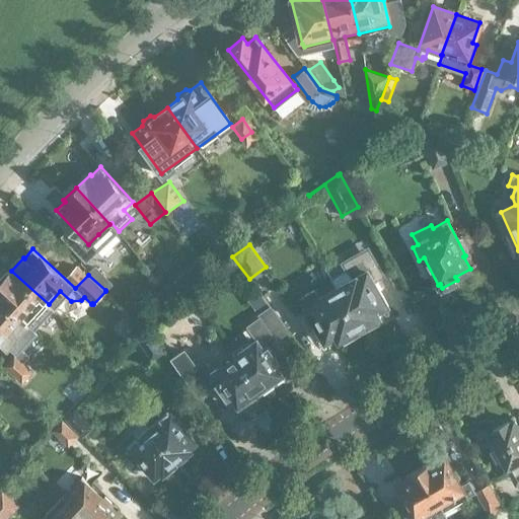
[(330,279),(336,288),(359,328),(380,316),(377,311),(387,305),(362,261),(330,279)]
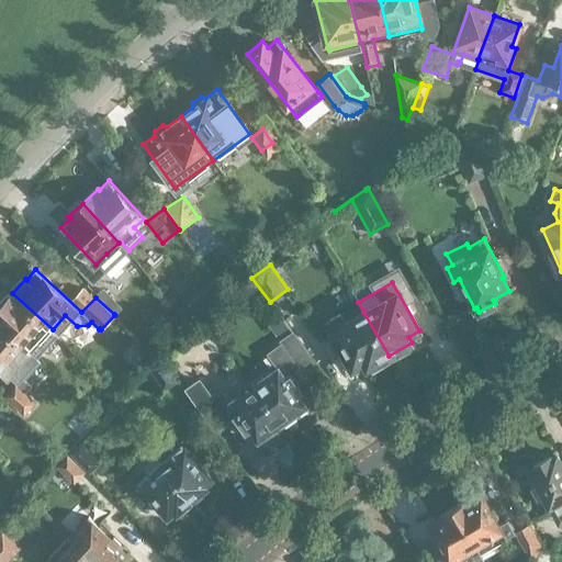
[(103,288),(94,295),(96,298),(114,314),(122,307),(103,288)]
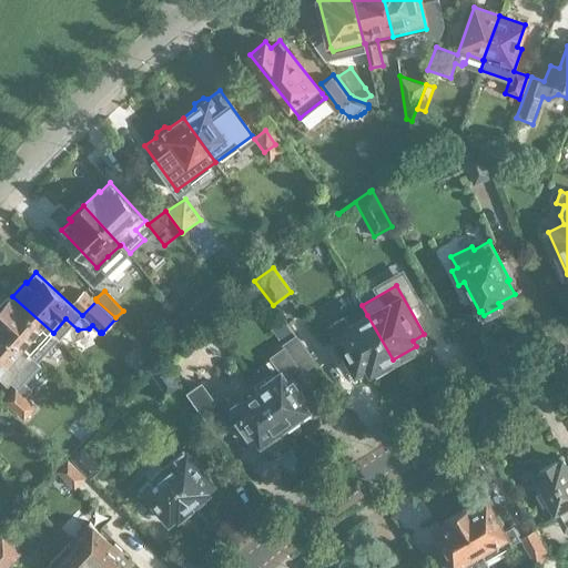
[(0,326),(31,356),(38,362),(59,338),(53,333),(12,296),(0,308),(0,326)]
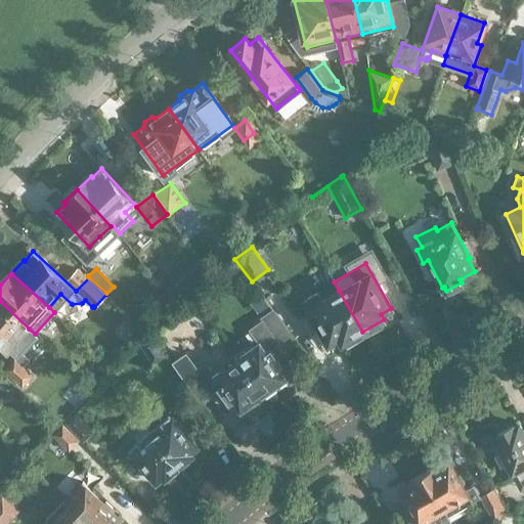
[(362,332),(339,291),(321,300),(317,292),(302,300),(328,345),(339,339),(342,343),(362,332)]
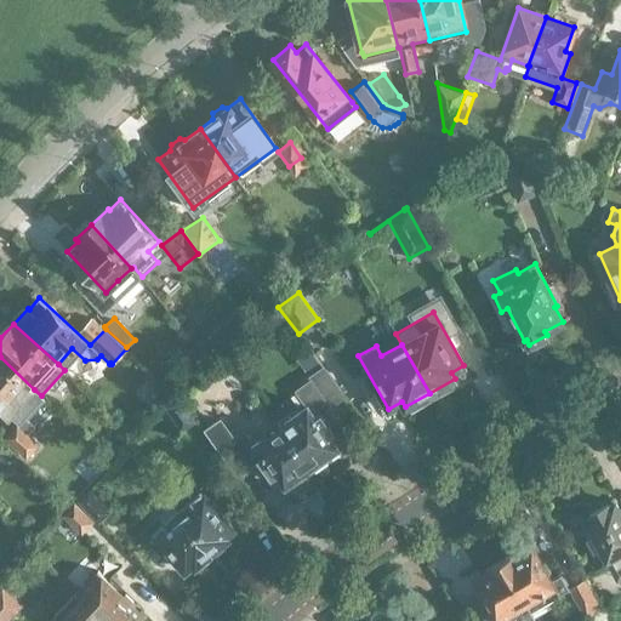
[(34,389),(0,357),(0,408),(11,417),(23,403),(22,402),(34,389)]
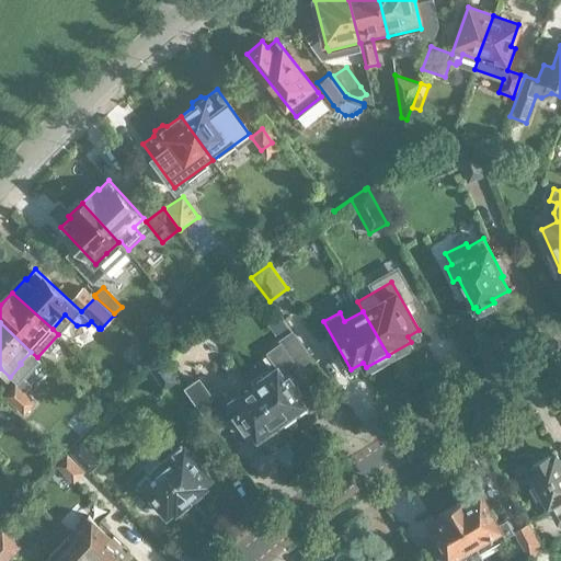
[(254,382),(282,421),(283,421),(287,422),(295,418),(295,411),(305,404),(298,395),(302,391),(290,375),(312,358),(293,330),(276,342),(278,344),(266,352),(277,367),(254,382)]
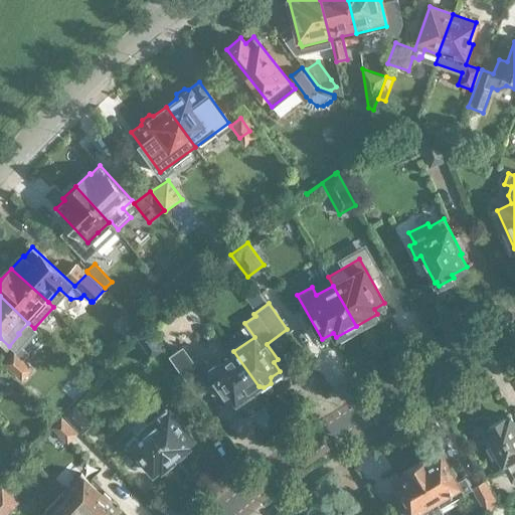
[(35,329),(44,337),(49,331),(40,323),(35,329)]
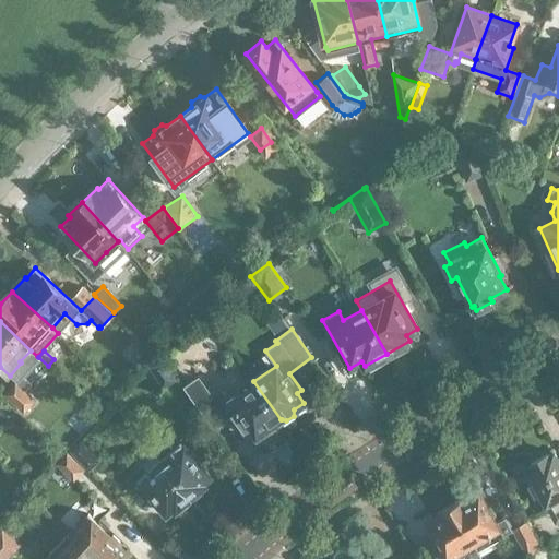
[(147,366),(164,389),(176,379),(159,357),(147,366)]
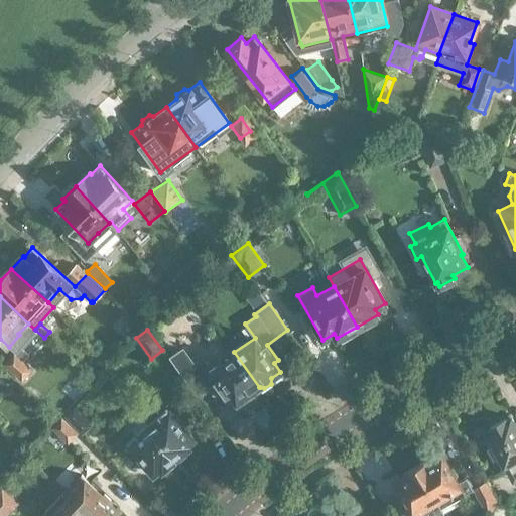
[(20,346),(14,352),(23,361),(24,359),(29,354),(20,346)]
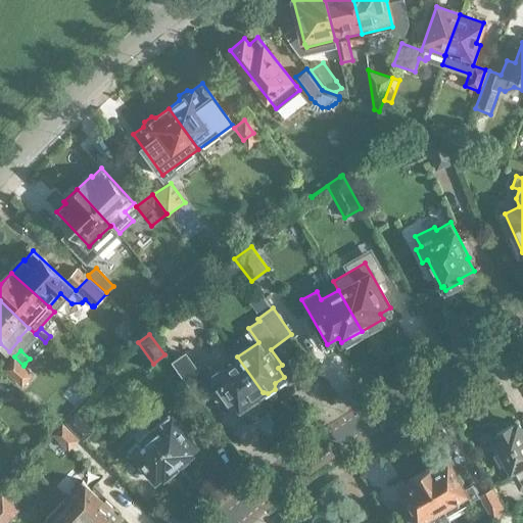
[(263,392),(237,357),(214,373),(207,363),(198,369),(185,350),(172,362),(200,399),(209,392),(210,393),(219,387),(229,401),(233,399),(239,409),(249,401),(255,403),(262,399),(262,393),(263,392)]
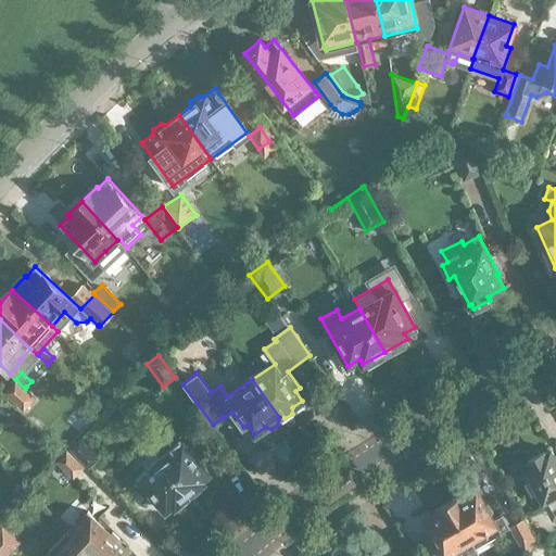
[(15,379),(5,391),(25,408),(36,397),(25,389),(15,379)]
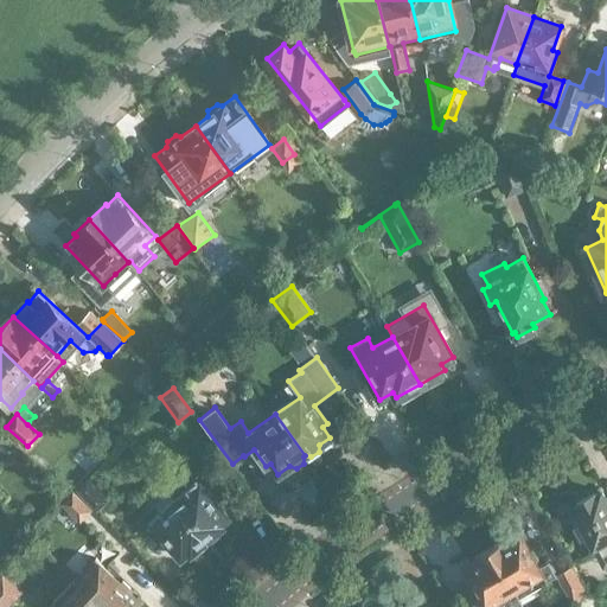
[(171,496),(206,538),(222,526),(219,524),(228,517),(192,474),(181,483),(184,485),(171,496)]
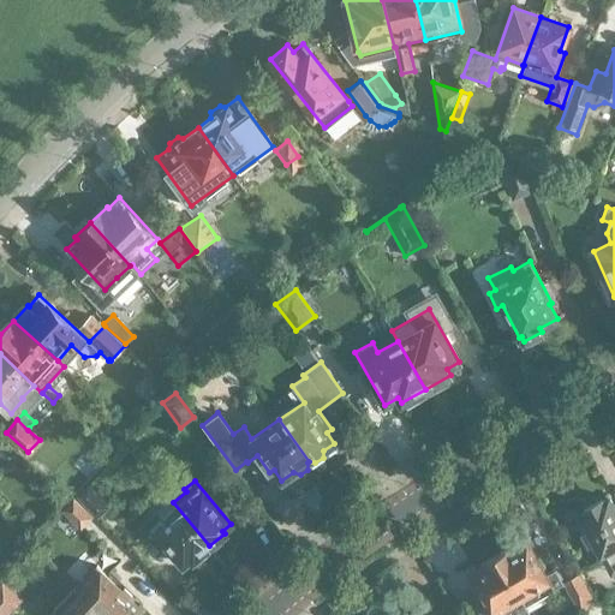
[(76,495),(97,519),(111,507),(88,483),(76,495)]
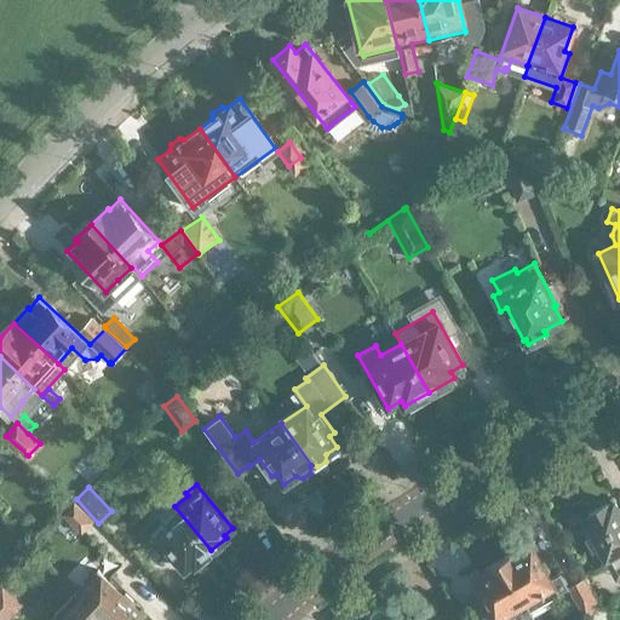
[(619,578),(619,507),(614,497),(608,500),(607,499),(589,510),(590,511),(584,515),(595,533),(591,537),(615,581),(619,578)]
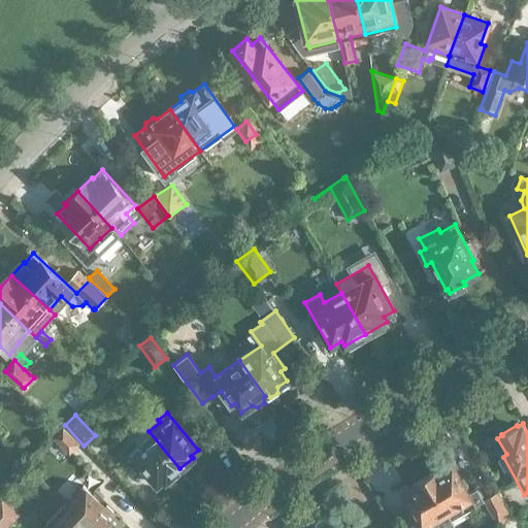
[(53,437),(69,454),(80,443),(63,427),(53,437)]
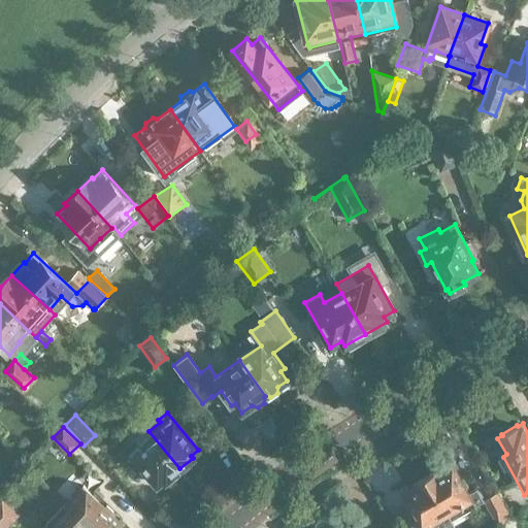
[(179,468),(149,431),(136,441),(138,443),(130,451),(157,484),(164,477),(166,480),(179,468)]
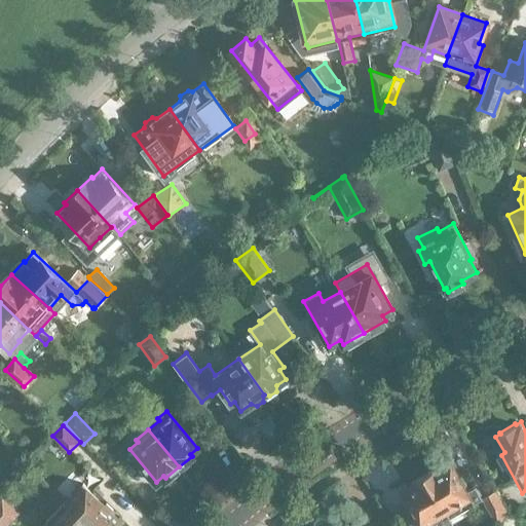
[(424,475),(449,519),(475,503),(450,463),(440,470),(439,466),(424,475)]
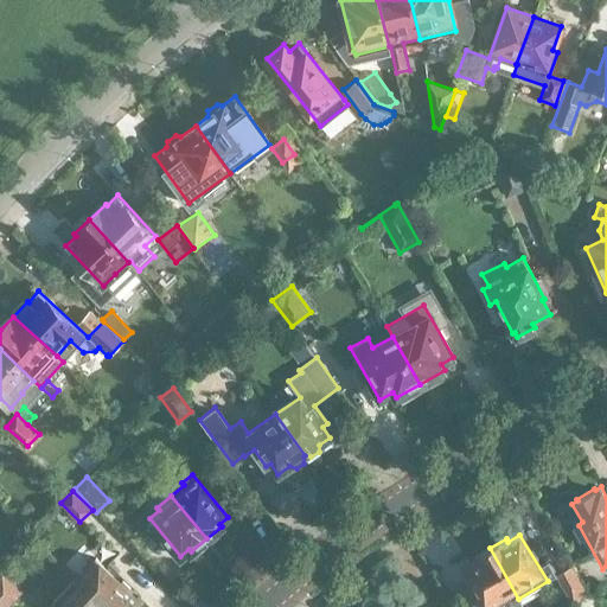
[(503,606),(518,599),(490,548),(473,557),(475,561),(462,568),(478,594),(472,598),(477,606),(503,606)]
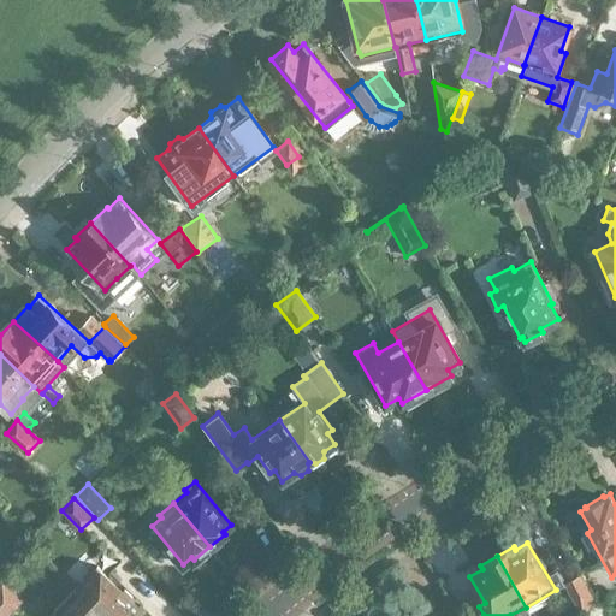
[(555,568),(582,615),(592,596),(570,560),(555,568)]
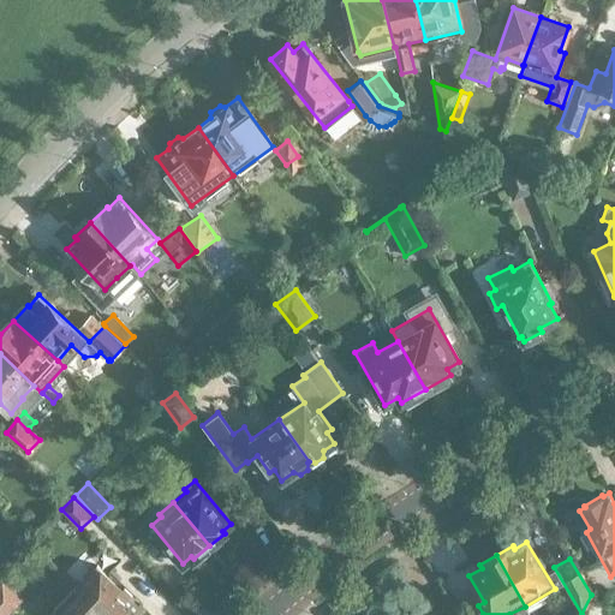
[(75,587),(105,614),(129,614),(139,603),(96,563),(75,587)]
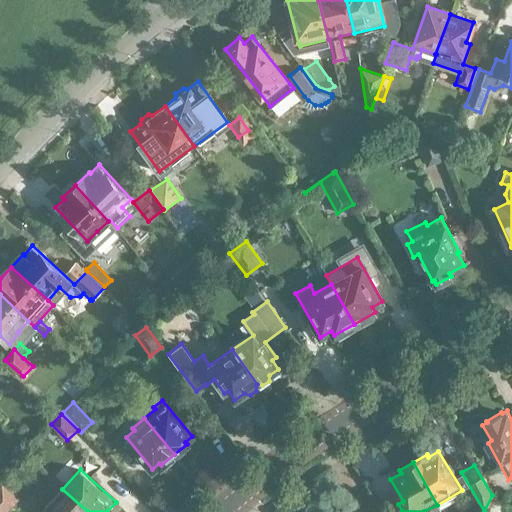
[(0,482),(0,501),(8,509),(8,508),(9,509),(19,498),(0,482)]
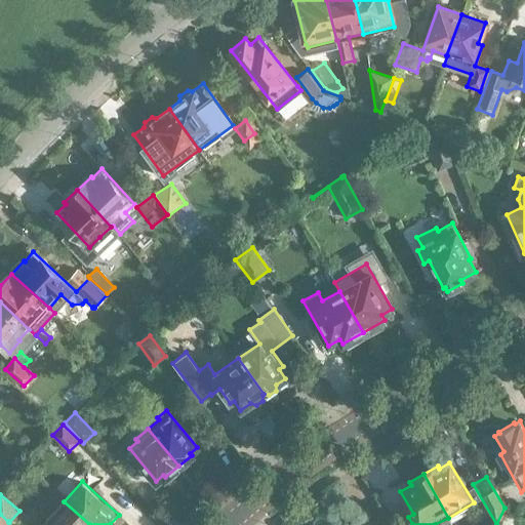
[(89,524),(64,501),(41,524),(89,524)]
